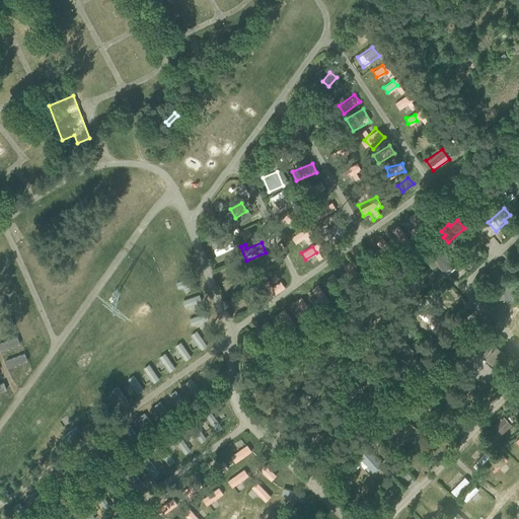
[(445,272),(454,265),(440,248),(431,256),(445,272)]
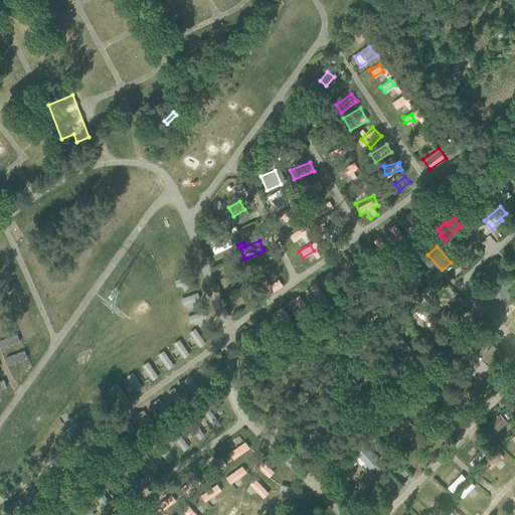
[(404,264),(390,278),(397,285),(411,271),(404,264)]
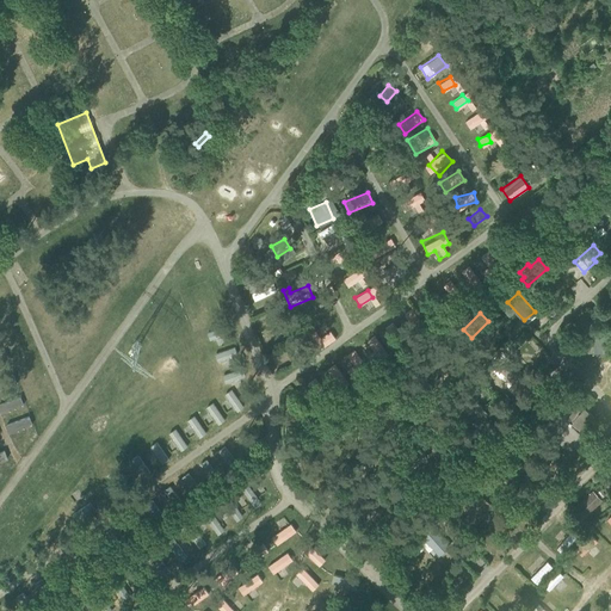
[(582,346),(593,345),(592,332),(592,321),(580,322),(582,346)]
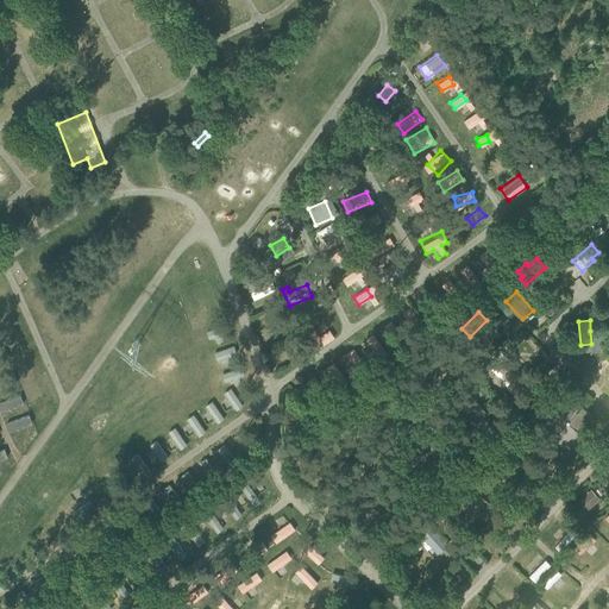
[(601,330),(590,331),(591,344),(592,355),(603,353),(601,330)]
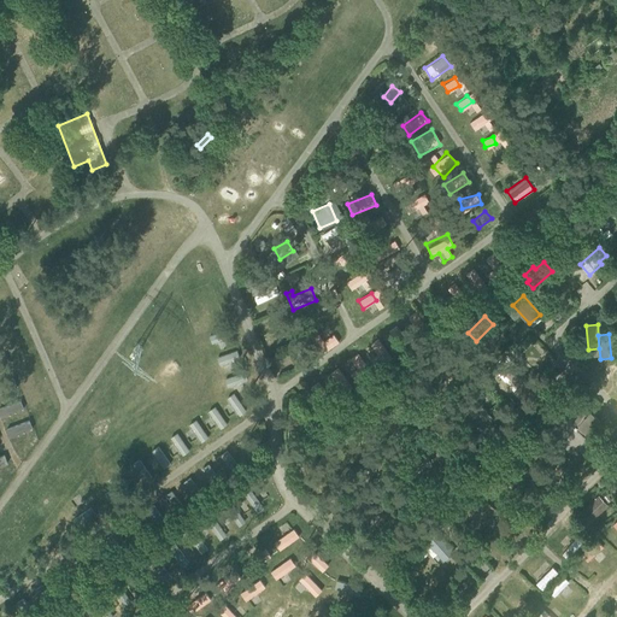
[(316,353),(338,345),(335,336),(313,344),(316,353)]
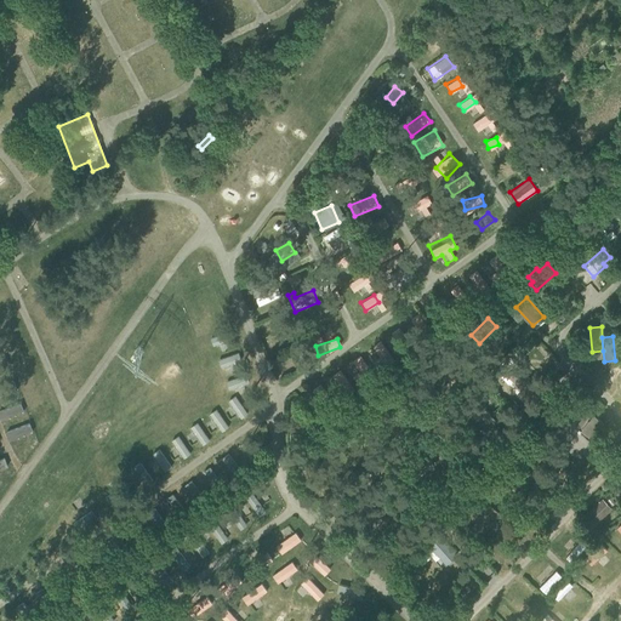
[(372,346),(379,355),(386,351),(379,341),(372,346)]
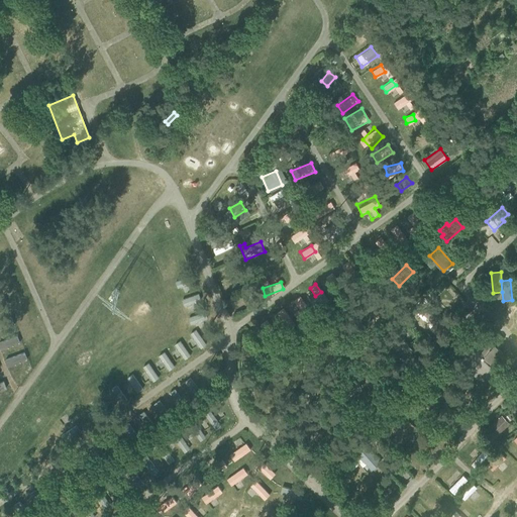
[(431,328),(437,334),(449,324),(428,302),(420,309),(435,325),(431,328)]
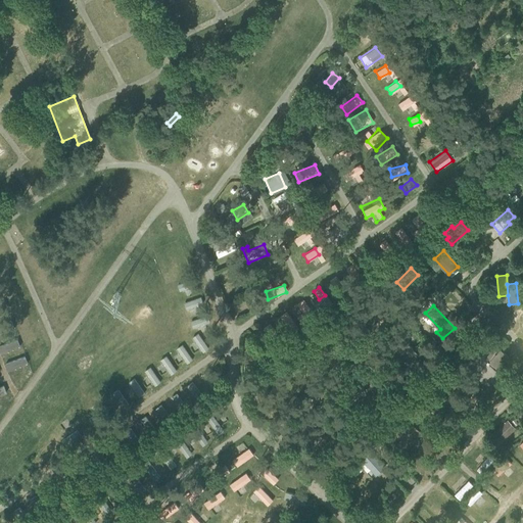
[(522,312),(510,324),(516,331),(522,324),(522,312)]
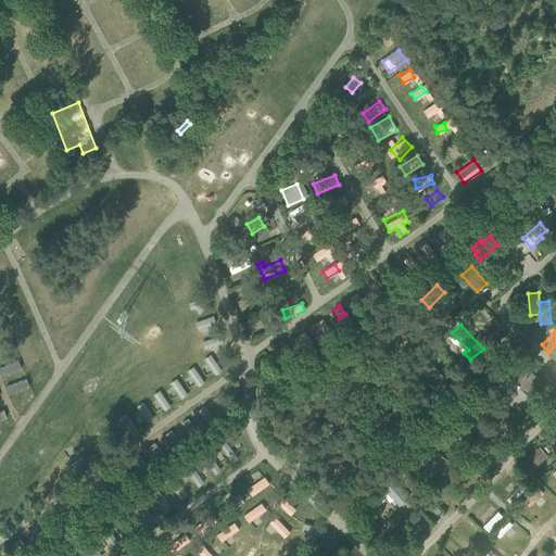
[(0,343),(0,353),(13,349),(11,341),(0,343)]
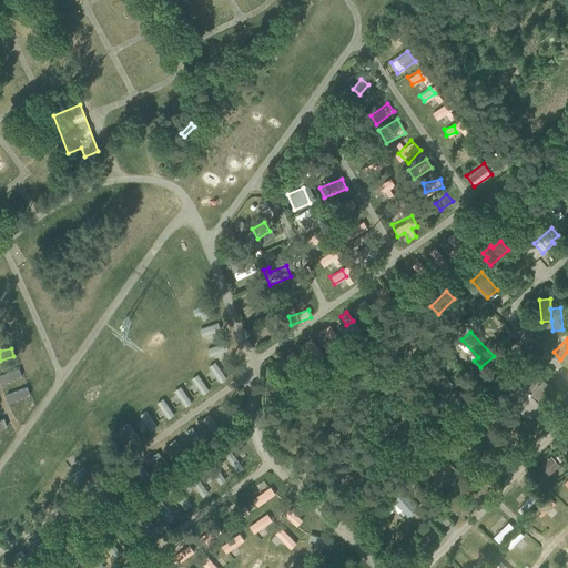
[(206,366),(221,383),(227,376),(213,361),(206,366)]
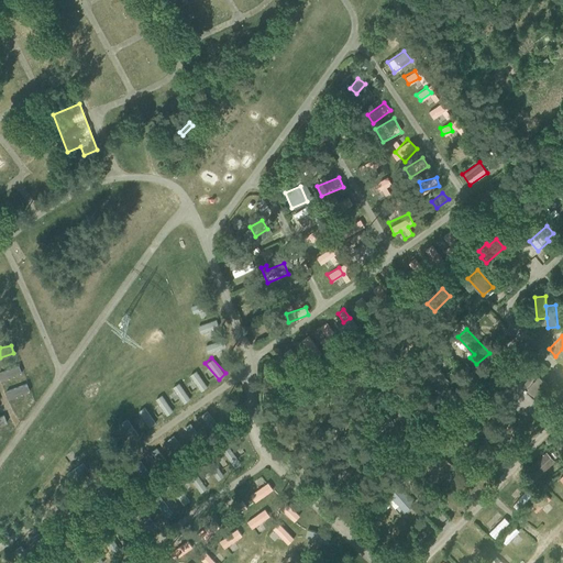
[(442,393),(452,384),(432,362),(419,374),(424,379),(428,376),(442,393)]
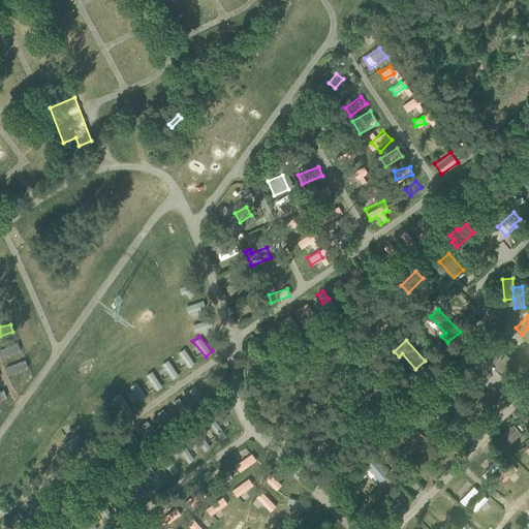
[(0,355),(1,359),(22,349),(19,342),(0,349),(0,355)]
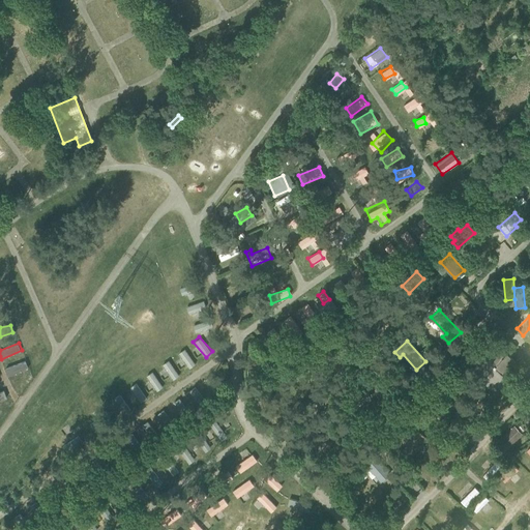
[(495,366),(502,358),(490,346),(481,354),(487,359),(495,366)]
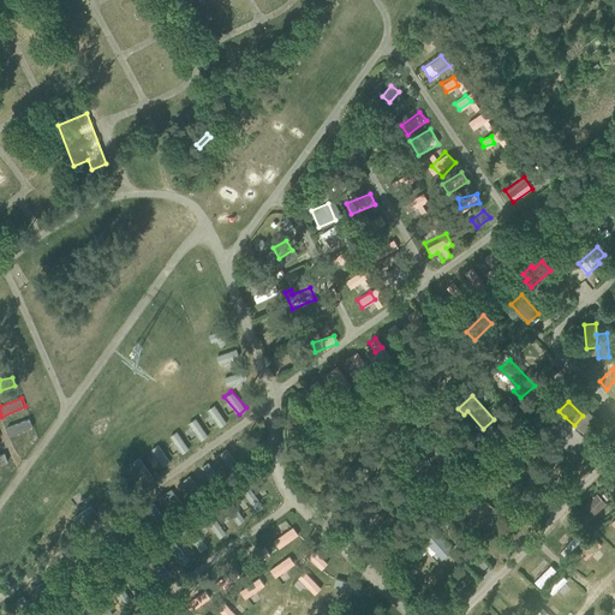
[(214,404),(206,410),(219,427),(227,421),(214,404)]
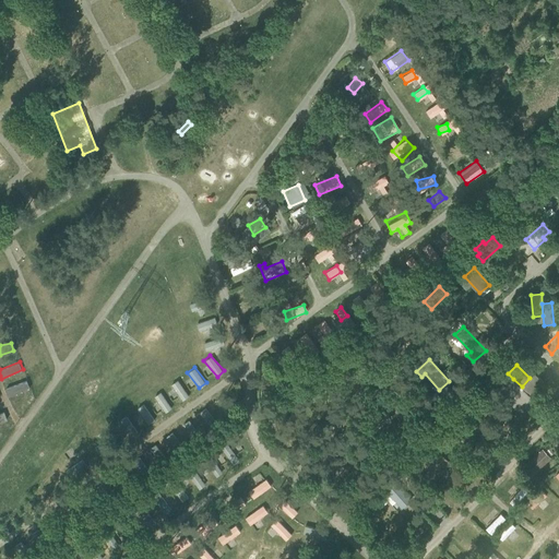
[(530,378),(522,387),(531,395),(544,382),(535,373),(530,378)]
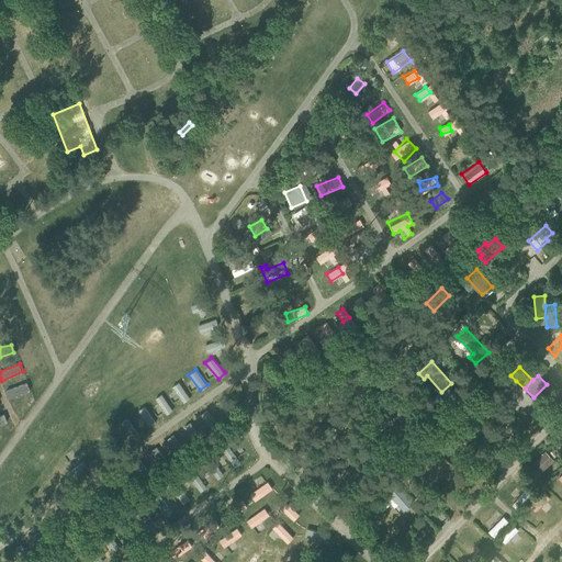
[(183,402),(190,397),(178,380),(171,385),(183,402)]
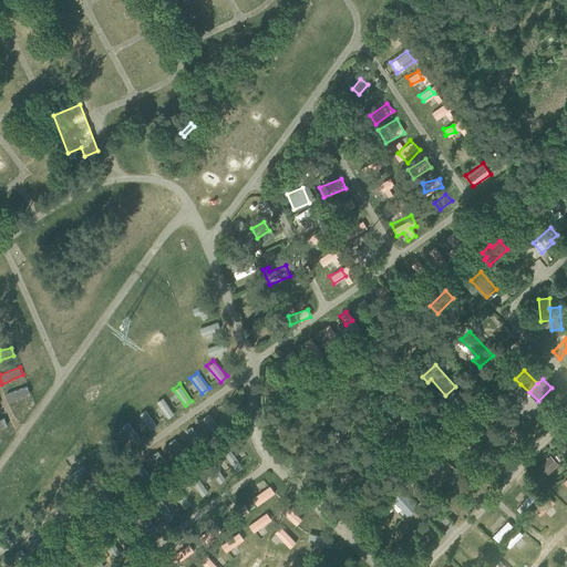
[(28,384),(6,394),(9,403),(32,392),(28,384)]
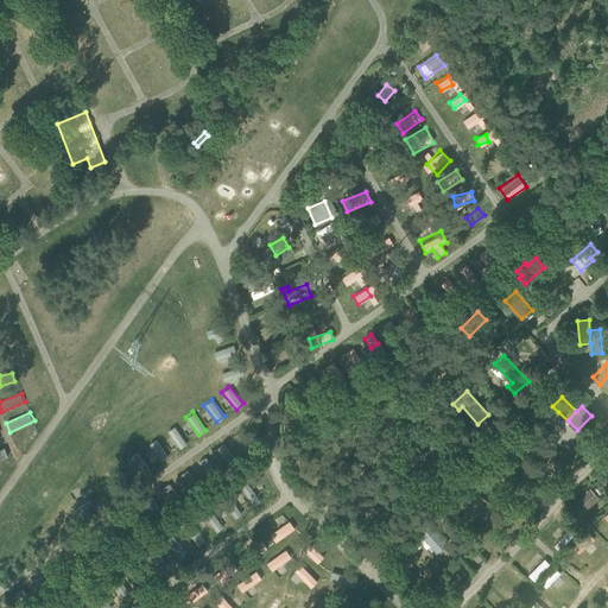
[(568,420),(558,412),(543,426),(552,436),(558,430),(568,420)]
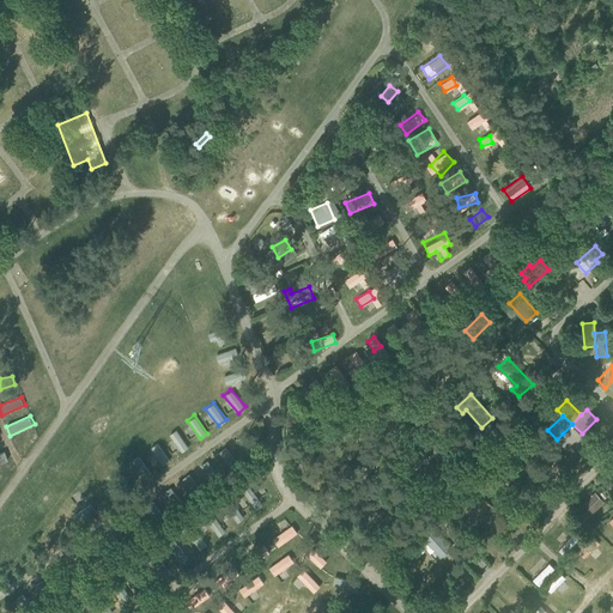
[(572,424),(563,434),(577,449),(587,439),(582,434),(572,424)]
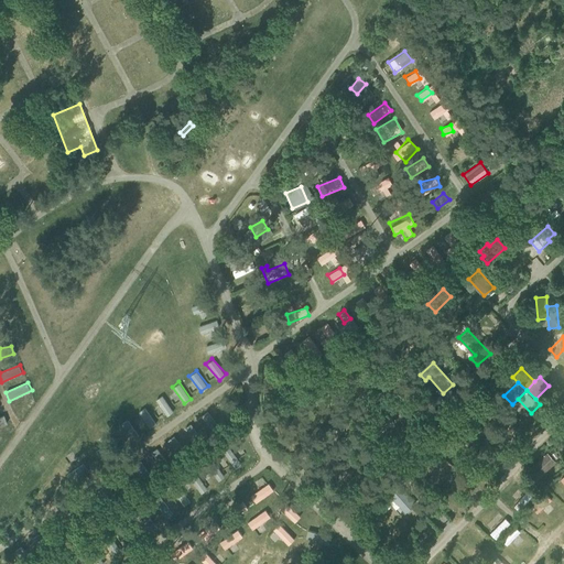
[(165,394),(155,397),(163,416),(172,413),(165,394)]
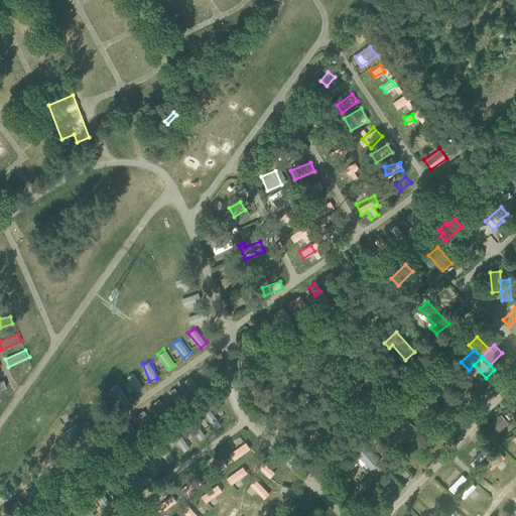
[(125,377),(135,392),(143,388),(133,372),(125,377)]
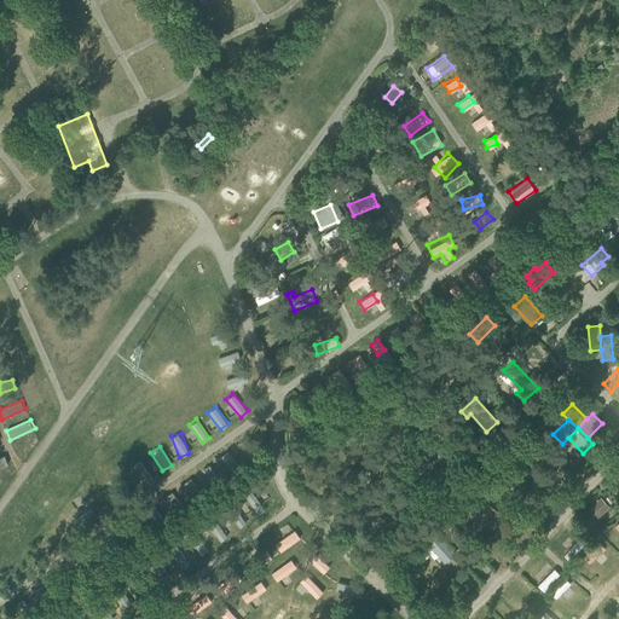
[(541,457),(534,452),(513,475),(522,485),(539,468),(536,463),(541,457)]
